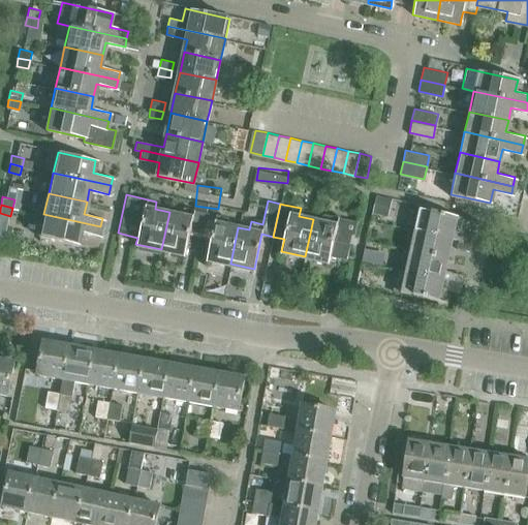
[(189,232),(199,235),(200,235),(206,211),(182,207),(181,215),(169,212),(161,249),(184,254),(189,232)]
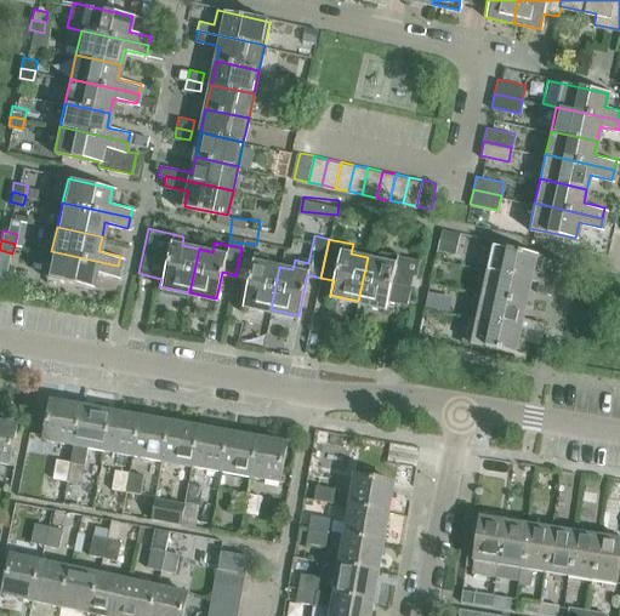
[(546,255),(541,255),(491,244),(485,268),(529,278),(538,279),(538,280),(553,283),(556,273),(542,271),(546,255)]
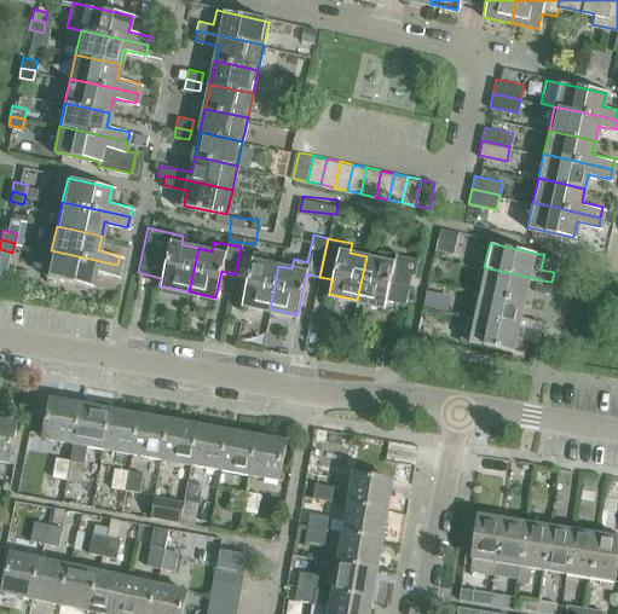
[(241,302),(269,308),(270,308),(278,266),(264,262),(266,253),(241,247),(235,274),(247,277),(241,302)]
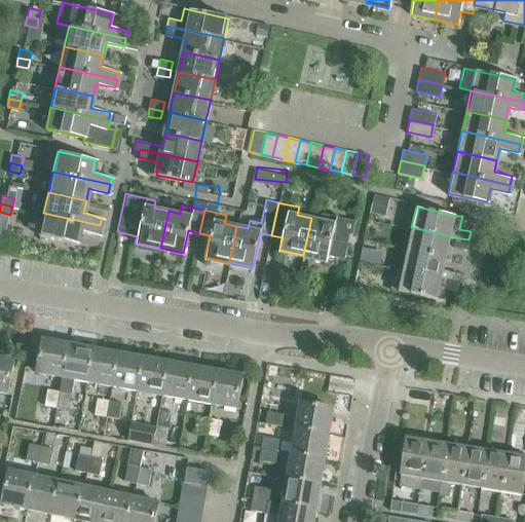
[(99,233),(100,225),(43,213),(39,234),(77,243),(79,229),(99,233)]
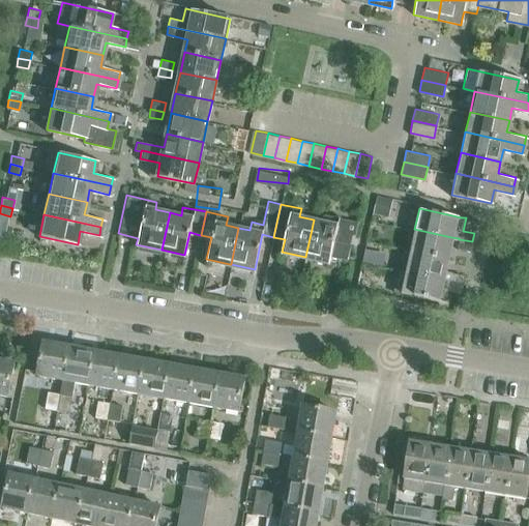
[(357,221),(349,218),(328,214),(326,223),(314,220),(305,257),(329,262),(331,255),(347,258),(353,233),(355,233),(357,221)]
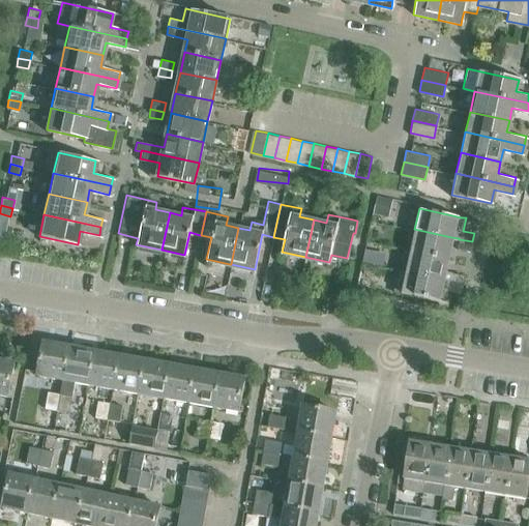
[(414,229),(410,250),(447,258),(451,237),(414,229)]
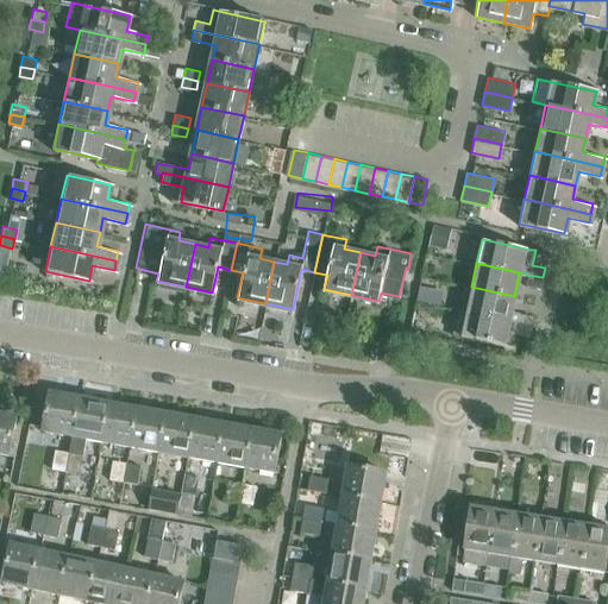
[(526,284),(540,287),(543,277),(527,275),(526,284)]
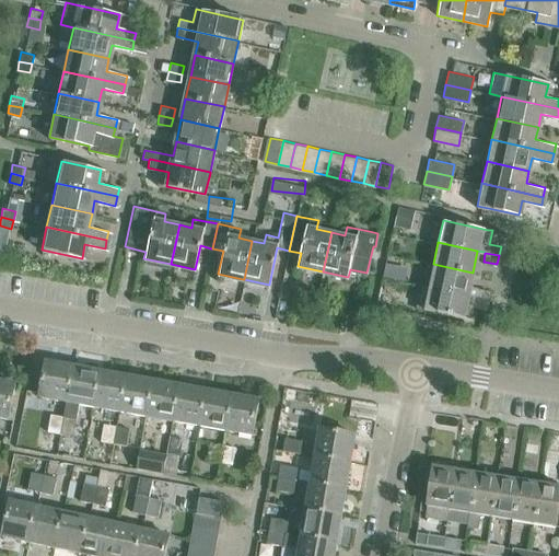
[(478,287),(469,285),(473,273),(433,264),(429,285),(429,286),(489,299),(491,290),(478,287)]
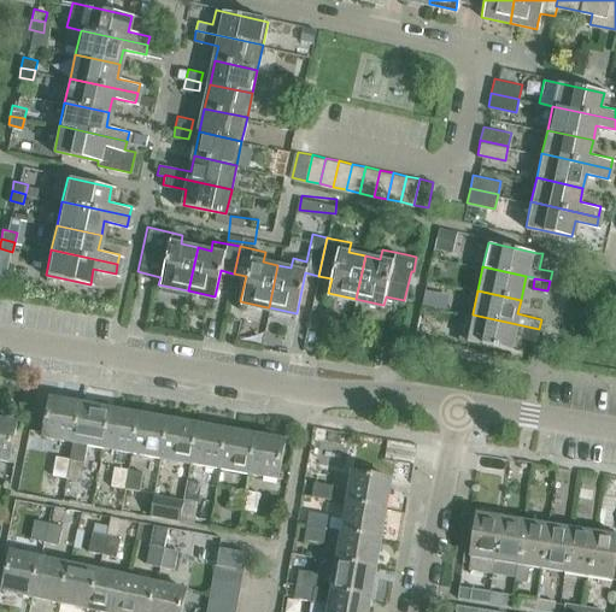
[(458,337),(518,351),(522,335),(538,339),(539,329),(473,315),(473,313),(463,312),(458,337)]
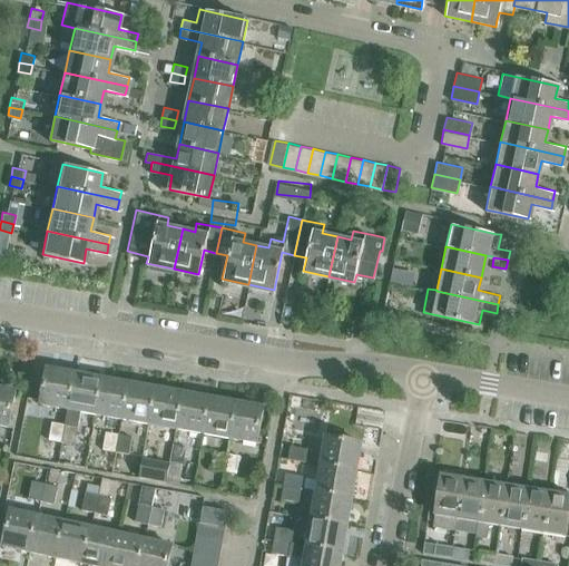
[(46,366),(39,402),(66,407),(72,371),(46,366)]
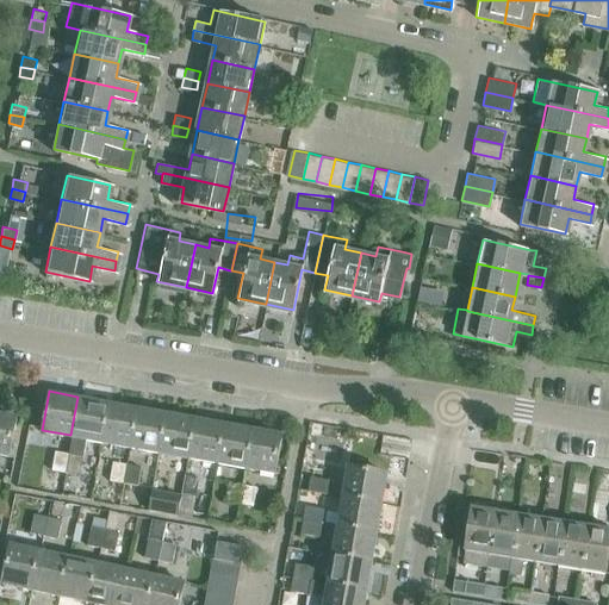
[(63,469),(66,471),(80,473),(86,437),(100,441),(107,401),(106,401),(107,398),(104,394),(94,392),(91,394),(89,399),(78,397),(70,435),(72,435),(68,451),(67,451),(63,469)]
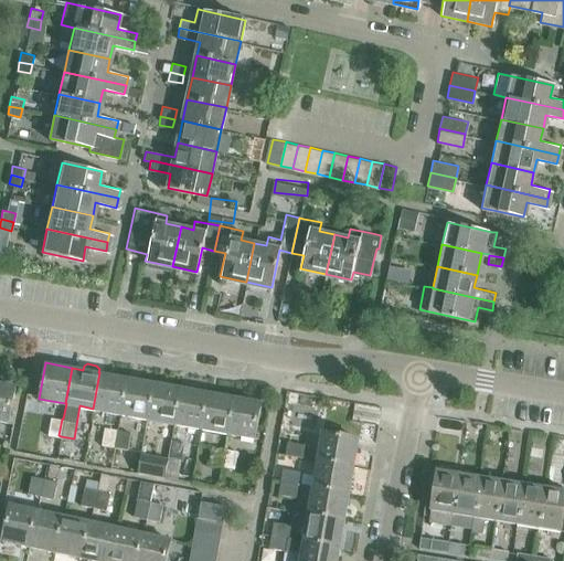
[(93,409),(94,409),(119,413),(126,377),(99,372),(93,409)]
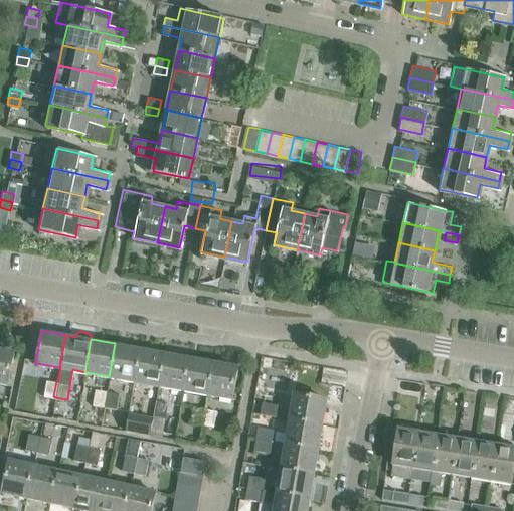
[(109,376),(110,376),(133,380),(139,348),(115,343),(109,376)]
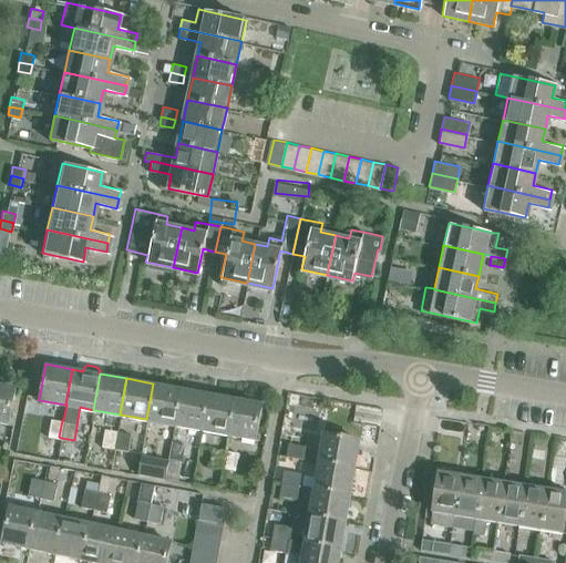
[(0,419),(8,422),(16,387),(0,382),(0,419)]
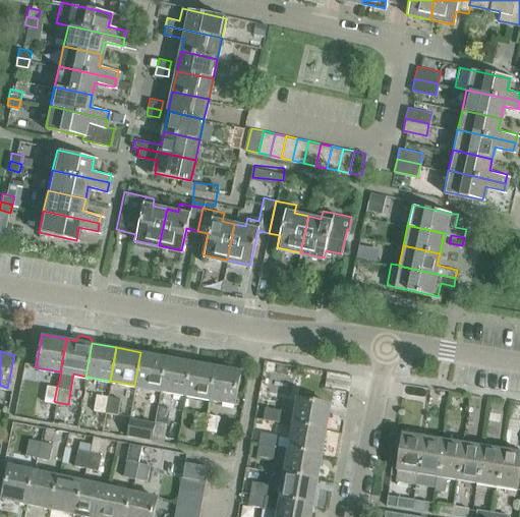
[(134,385),(135,385),(160,390),(165,356),(140,352),(134,385)]
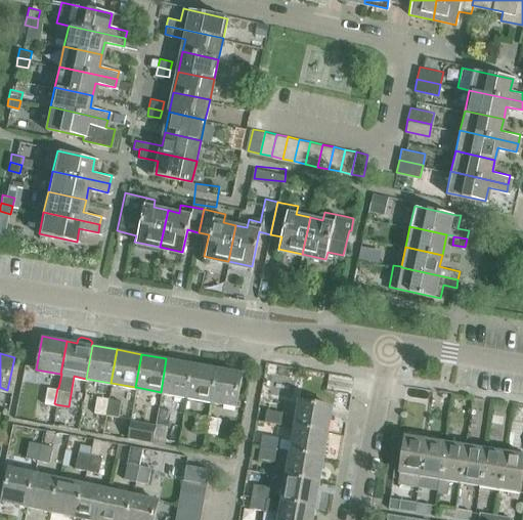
[(161,392),(185,396),(191,362),(166,358),(161,392)]
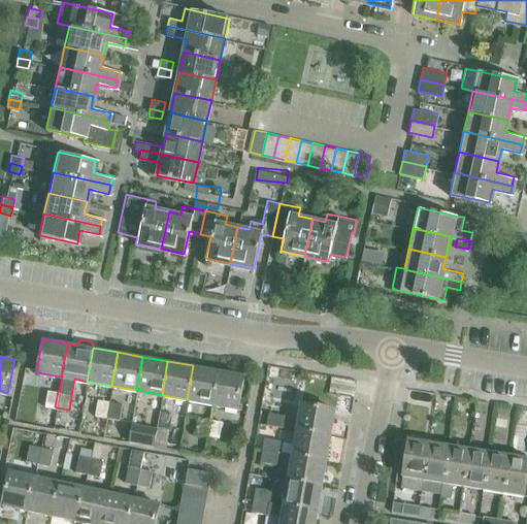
[(187,399),(211,403),(218,370),(193,365),(187,399)]
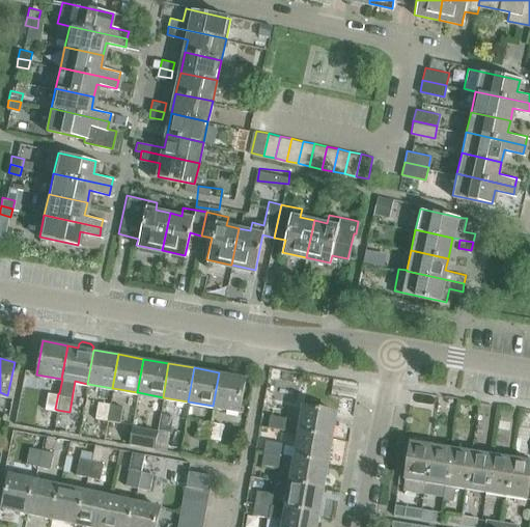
[(245,377),(219,372),(213,406),(239,411),(245,377)]
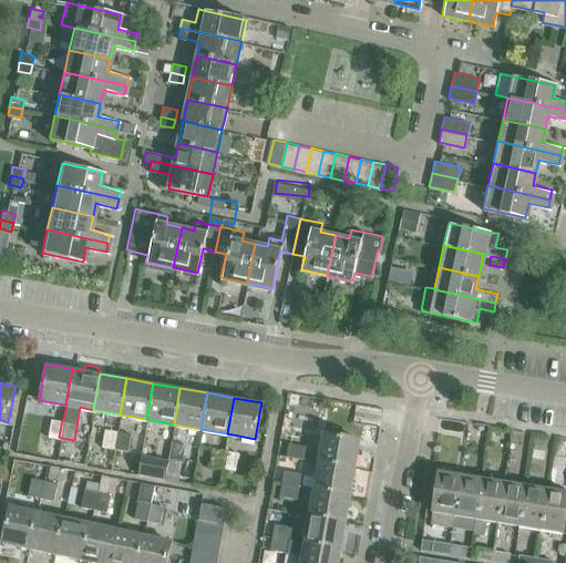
[(48,436),(59,437),(62,420),(51,418),(48,436)]
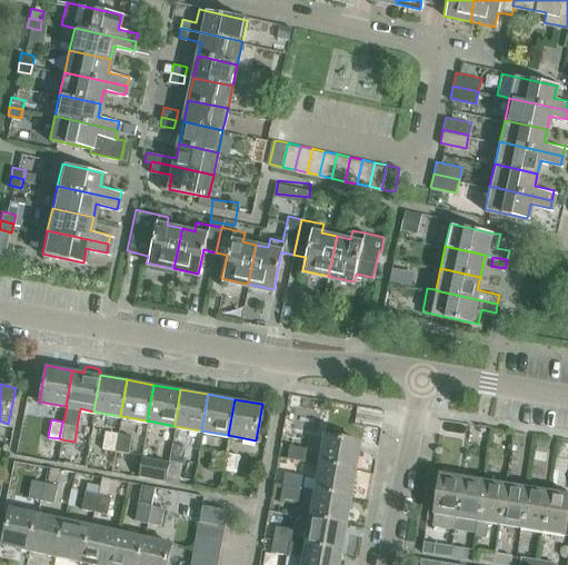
[(113,448),(117,432),(105,429),(102,446),(113,448)]
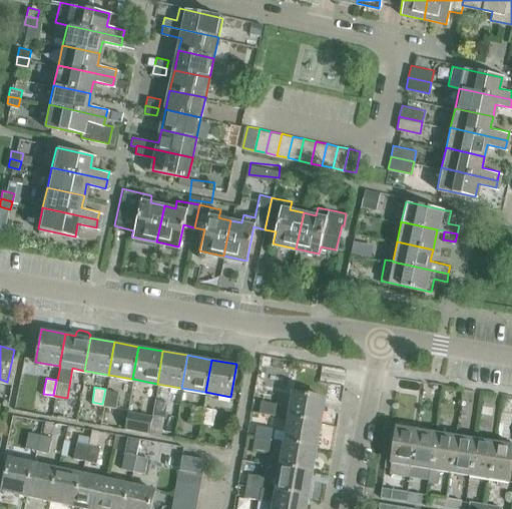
[(105,389),(102,404),(115,406),(117,391),(105,389)]
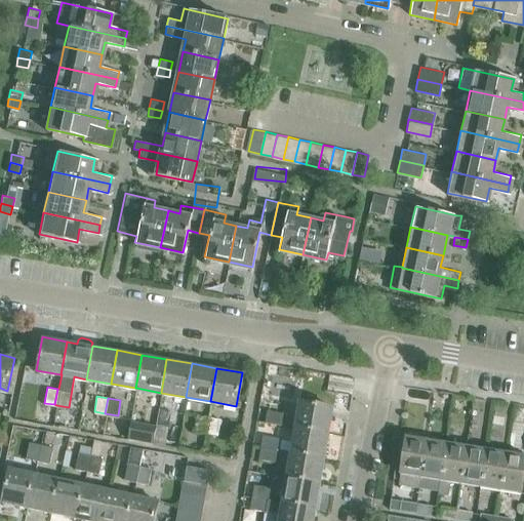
[(332,406),(299,400),(294,427),(328,433),(332,406)]
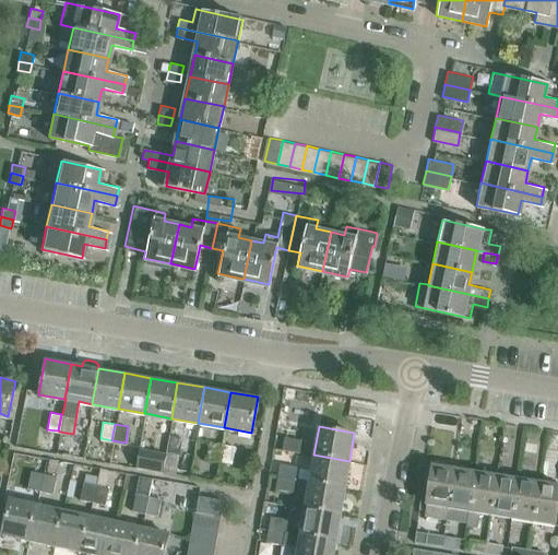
[(181,436),(168,434),(165,450),(178,452),(181,436)]
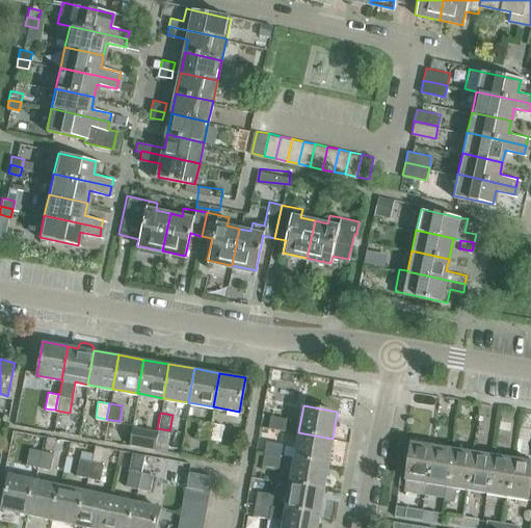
[(284,429),(286,417),(270,415),(268,426),(284,429)]
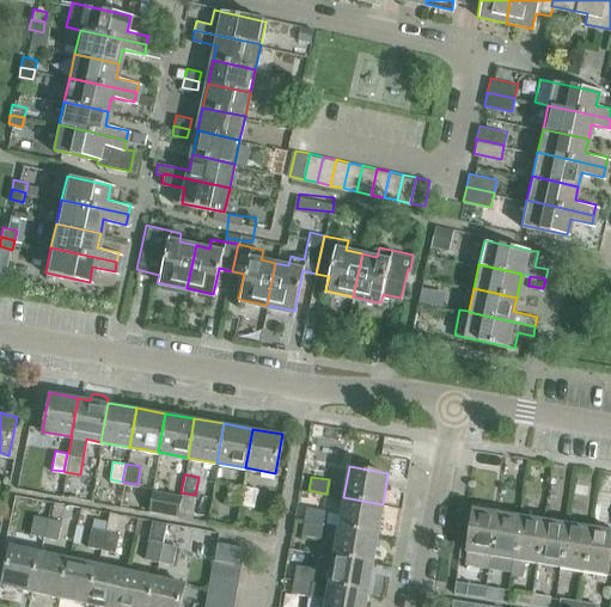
[(240,503),(243,484),(228,482),(226,501),(240,503)]
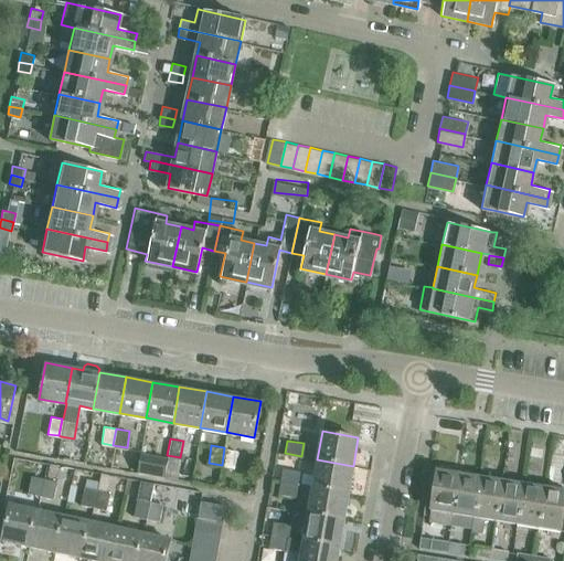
[(224,447),(222,465),(234,467),(237,450),(224,447)]
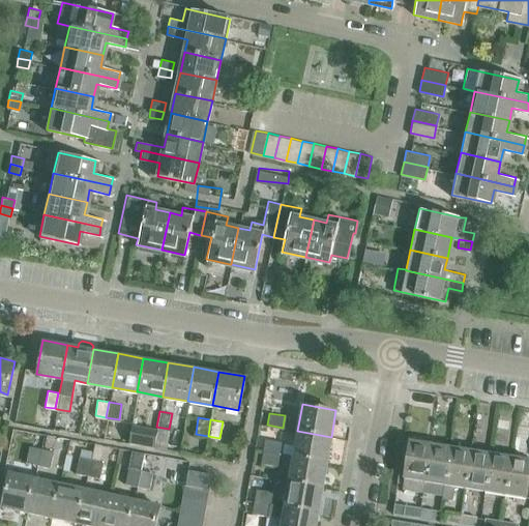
[(153,447),(156,430),(130,425),(127,442),(153,447)]
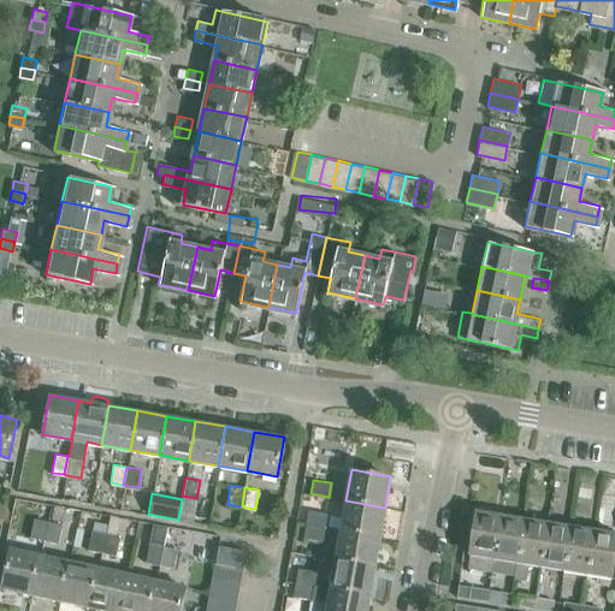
[(346,500),(341,528),(380,535),(385,508),(346,500)]
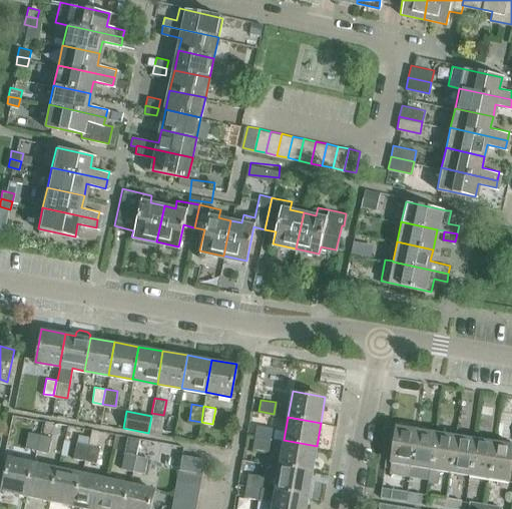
[(254,435),(270,438),(272,427),(257,424),(254,435)]
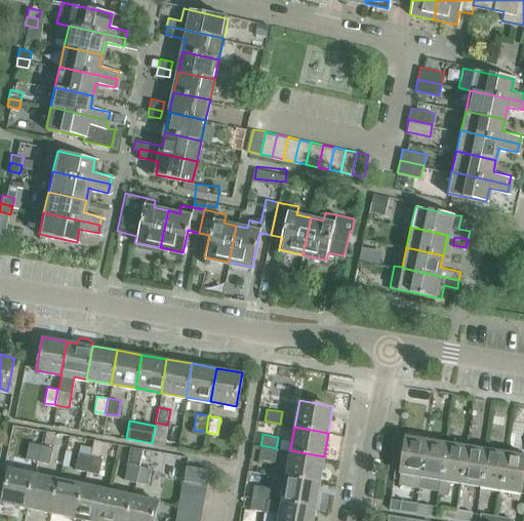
[(406,434),(398,483),(418,486),(427,437),(406,434)]
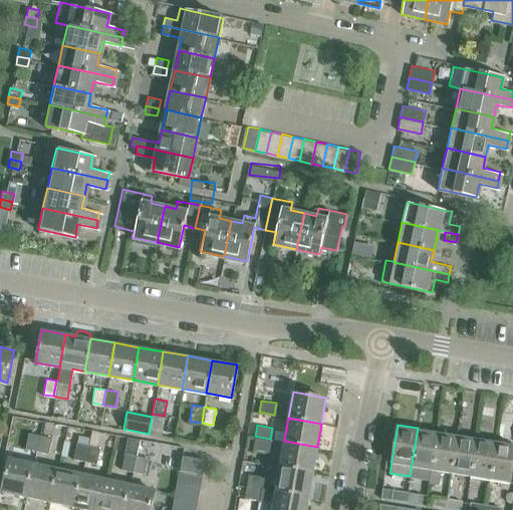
[(418,428),(410,476),(430,479),(437,431),(418,428)]
